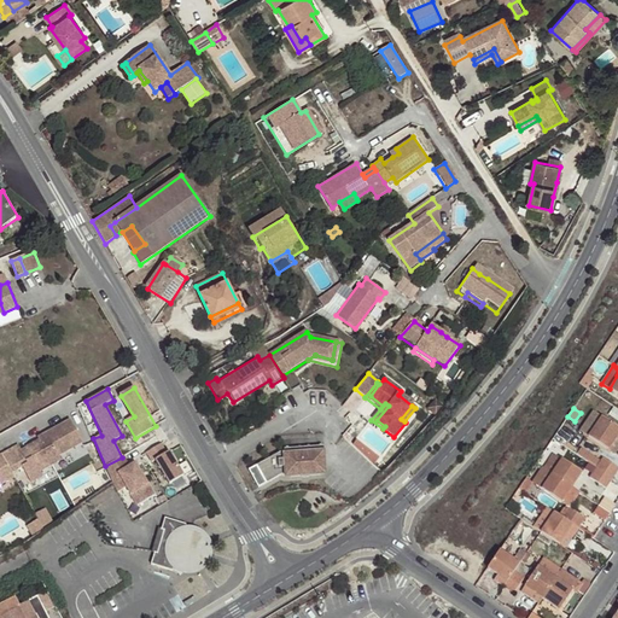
[(617,426),(602,417),(588,437),(608,450),(617,436),(617,426)]
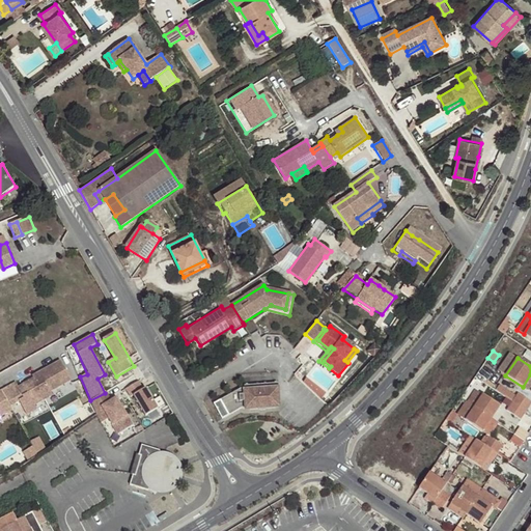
[(53,392),(74,381),(63,361),(42,372),(44,375),(36,380),(20,388),(18,383),(3,390),(10,404),(20,400),(27,414),(38,409),(36,406),(55,395),(53,392)]
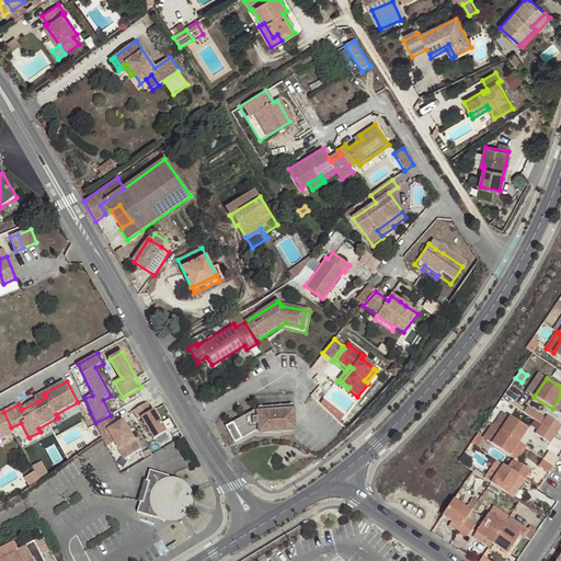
[(168,431),(150,401),(134,410),(139,419),(142,416),(155,438),(168,431)]
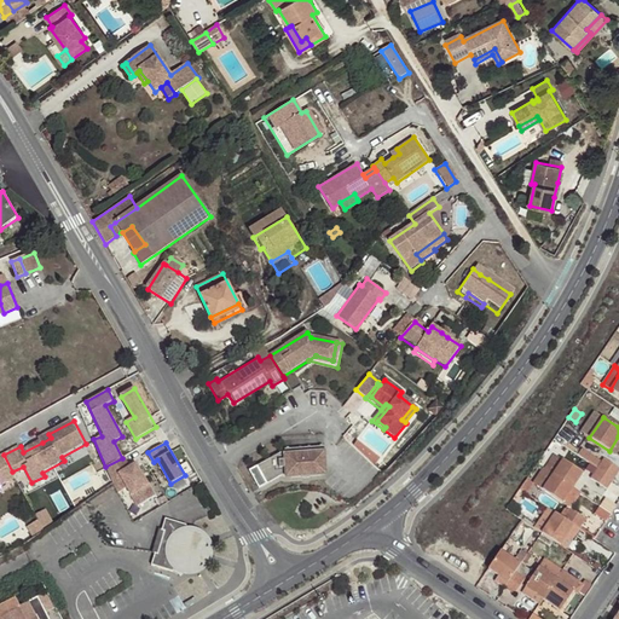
[(323,458),(323,447),(283,450),(283,451),(255,466),(265,484),(279,476),(278,474),(284,473),(285,481),(289,480),(289,481),(300,480),(300,478),(308,476),(308,480),(319,479),(324,479),(323,458)]
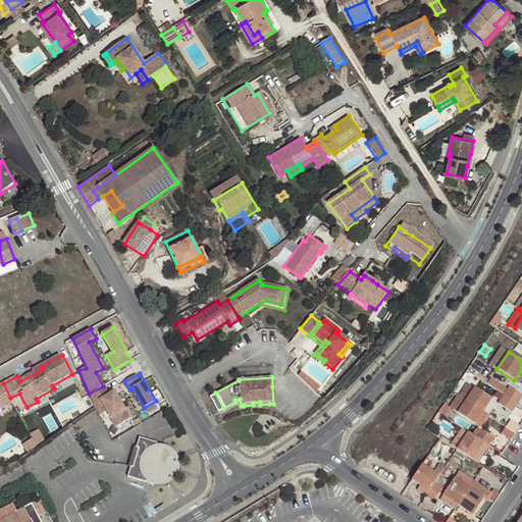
[(504,395),(518,404),(521,397),(521,394),(510,385),(507,388),(490,378),(486,383),(504,395)]
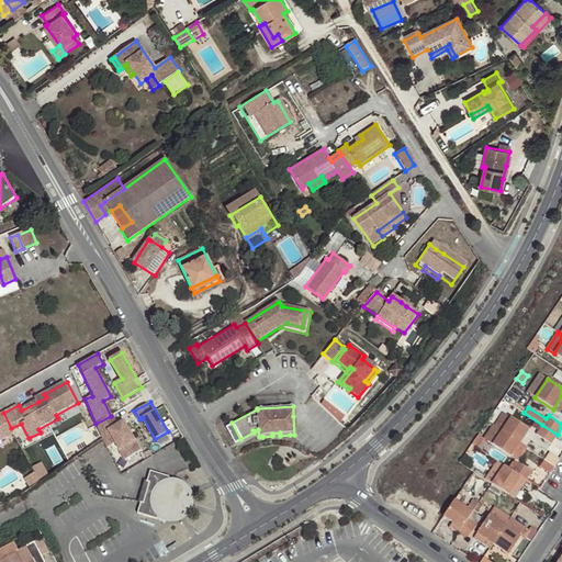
[(504,412),(495,426),(502,430),(510,416),(504,412)]
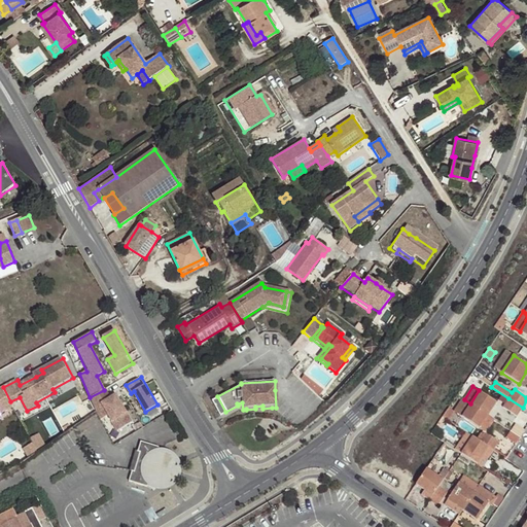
[(10,401),(3,387),(0,388),(0,415),(2,415),(1,412),(12,406),(10,401)]
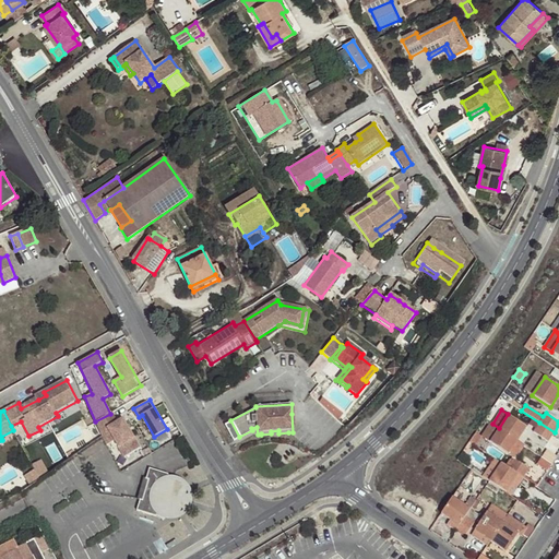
[(111,413),(110,414),(95,421),(102,437),(107,447),(115,441),(125,458),(140,448),(122,419),(117,423),(111,413)]
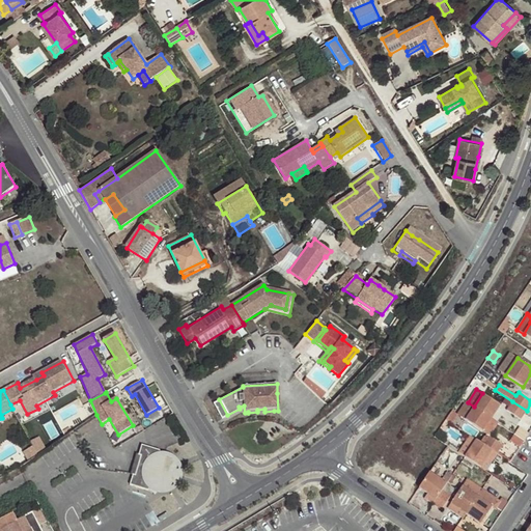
[(482,393),(474,407),(492,418),(500,404),(482,393)]
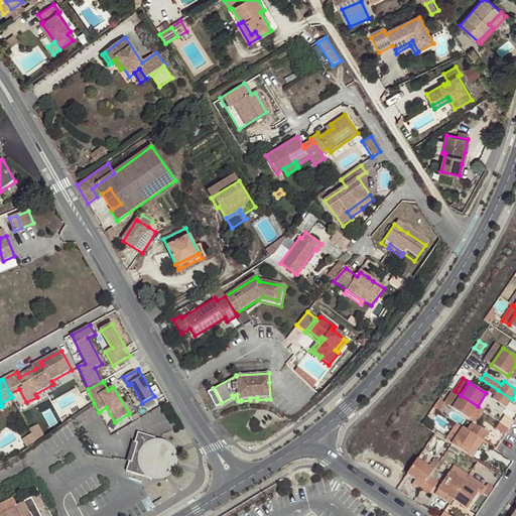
[(452,408),(461,395),(455,391),(453,390),(443,403),(452,408)]
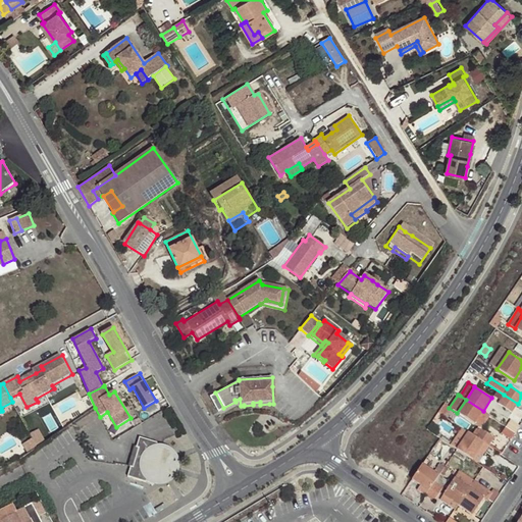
[(512,412),(518,404),(504,395),(498,403),(512,412)]
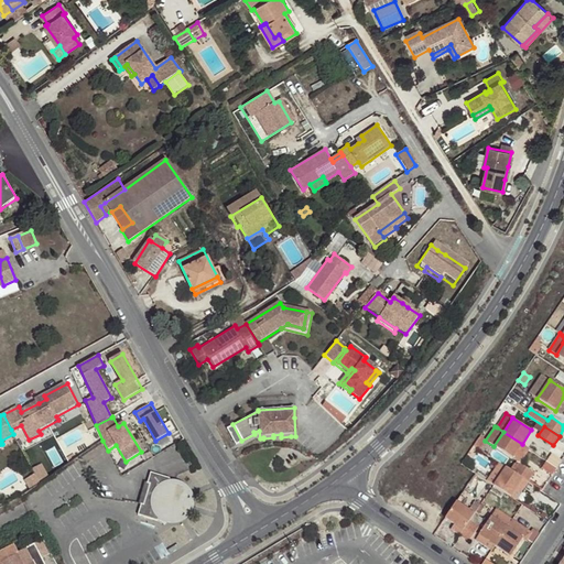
[(522,444),(527,447),(535,433),(531,430),(522,444)]
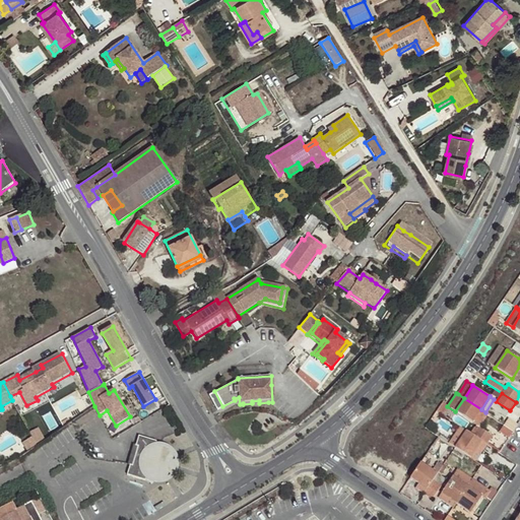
[(464,398),(455,411),(472,423),(481,409),(464,398)]
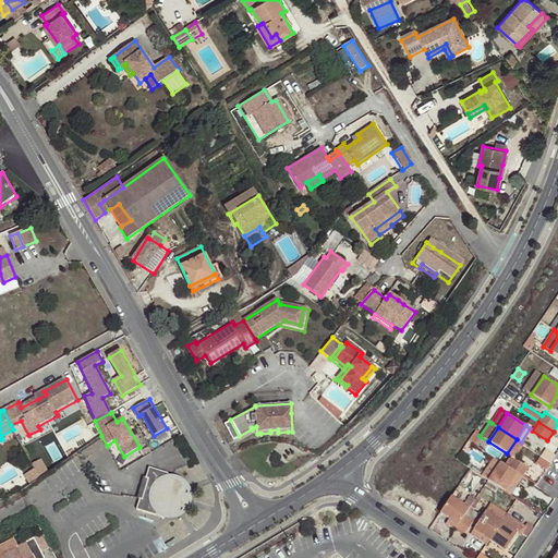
[(511,457),(521,443),(517,439),(507,453),(511,457)]
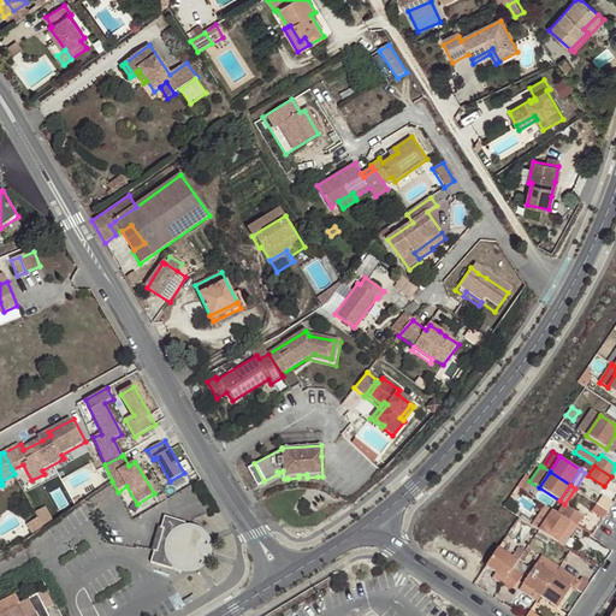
[(594,513),(606,517),(615,501),(604,495),(594,513)]
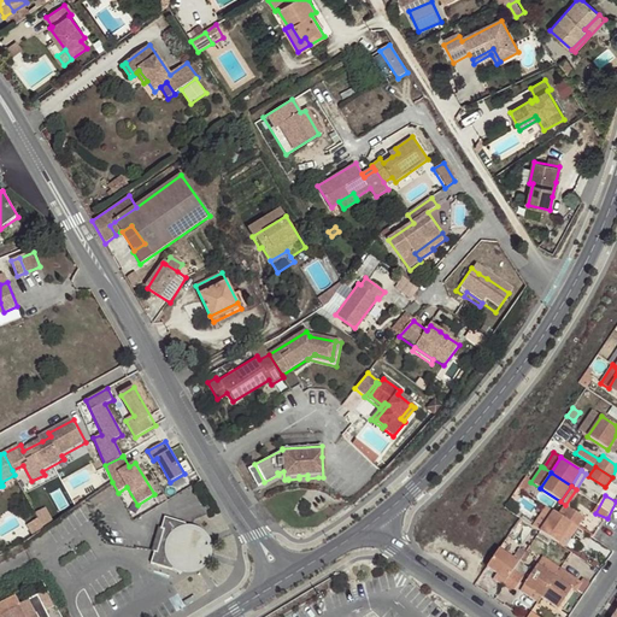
[(558,504),(553,511),(562,516),(566,509),(558,504)]
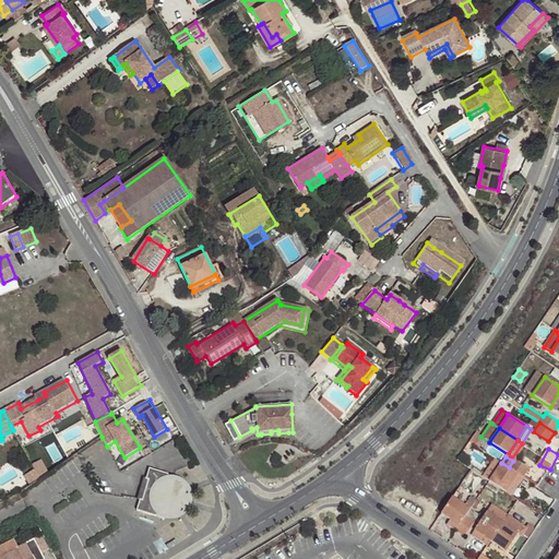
[(30,483),(49,472),(43,459),(33,464),(35,470),(25,475),(30,483)]
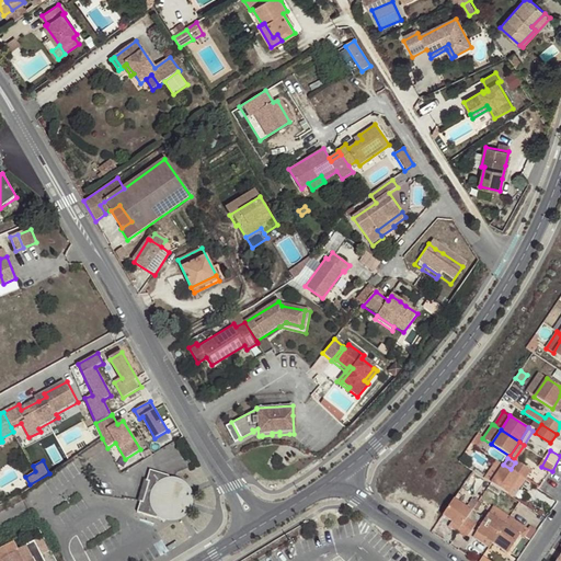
[(503,465),(497,460),(485,479),(492,482),(503,465)]
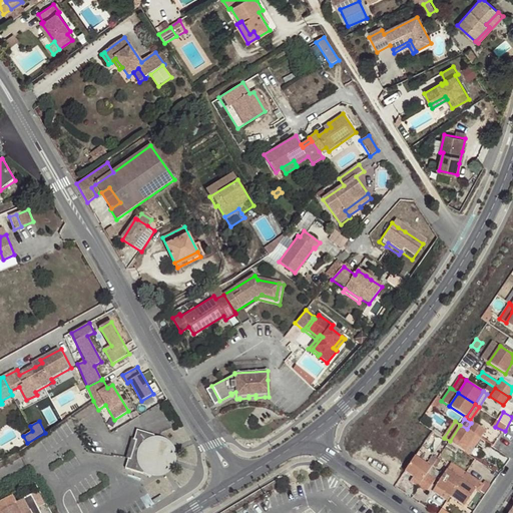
[(467,429),(480,438),(486,429),(472,421),(471,423),(467,429)]
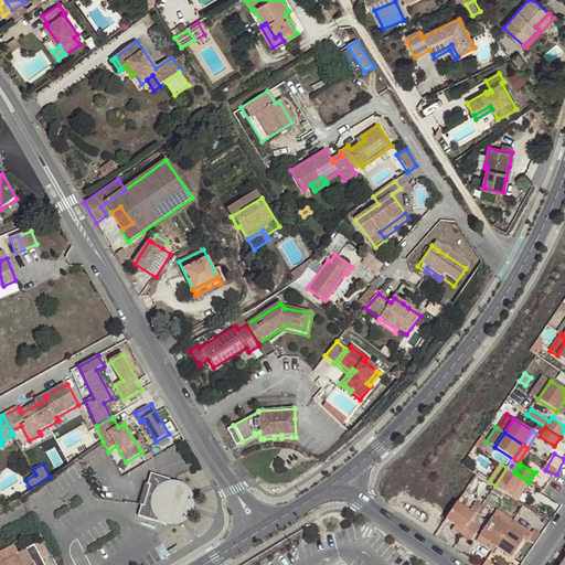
[(524,489),(529,482),(514,472),(507,468),(496,486),(512,497),(519,486),(524,489)]
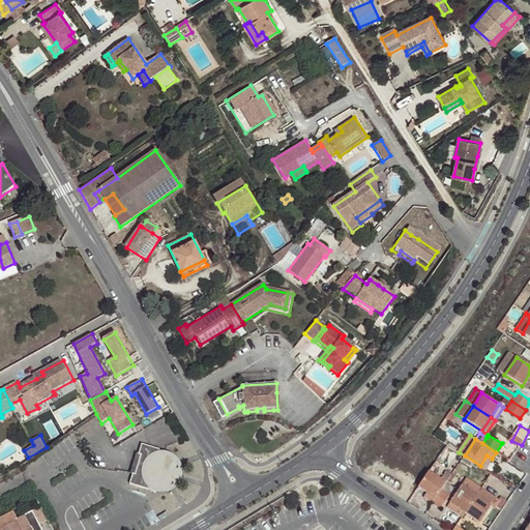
[(12,440),(0,447),(0,458),(2,462),(20,450),(12,440)]
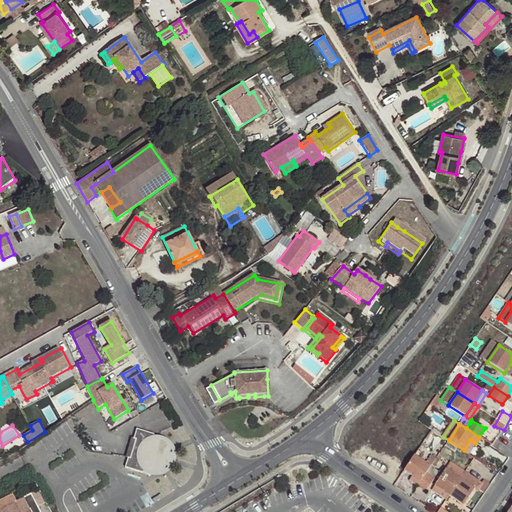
[(434,426),(432,430),(440,435),(443,432),(434,426)]
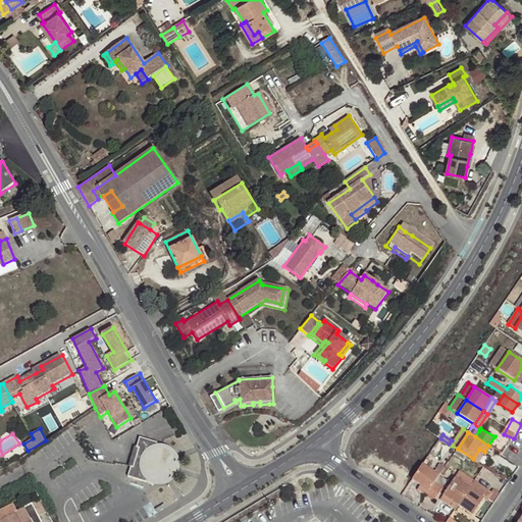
[(159,441),(141,435),(127,475),(146,481),(149,477),(151,479),(156,480),(160,481),(166,480),(171,477),(172,475),(174,474),(175,472),(177,466),(177,460),(175,456),(171,451),(167,449),(163,447),(159,447),(159,441)]
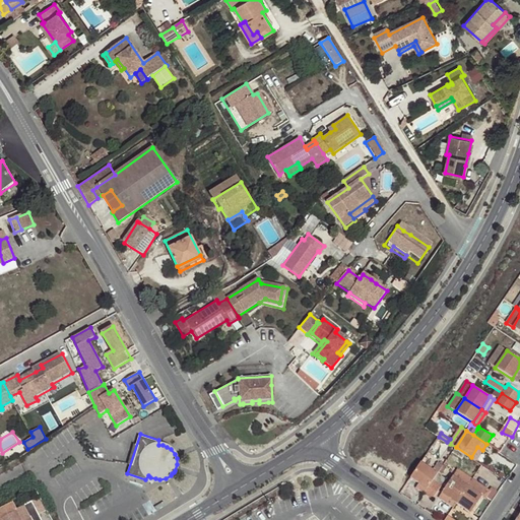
[(471,457),(476,461),(482,450),(477,447),(471,457)]
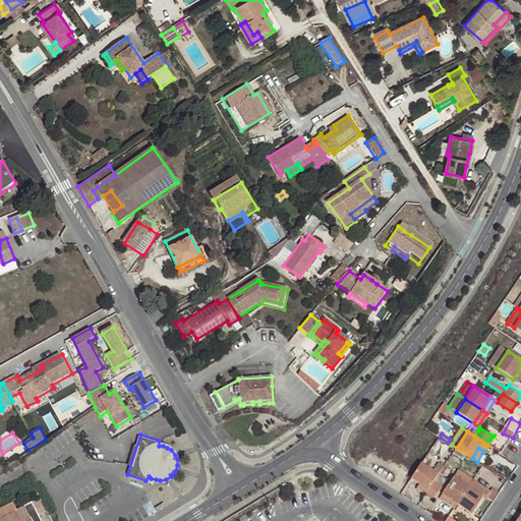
[(422,463),(411,478),(420,483),(422,485),(419,490),(425,495),(435,481),(443,469),(438,466),(435,471),(422,463)]
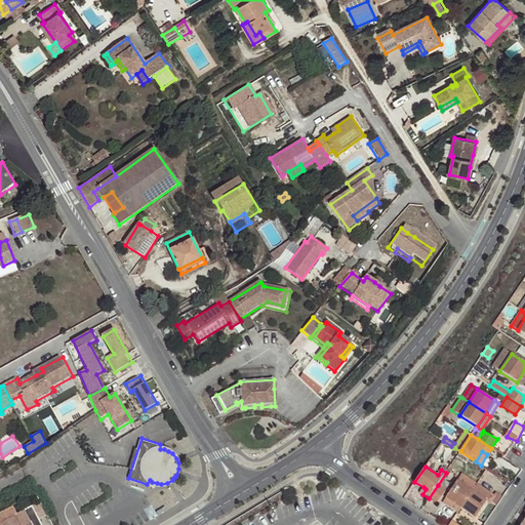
[(460,508),(472,490),(457,480),(445,497),(460,508)]
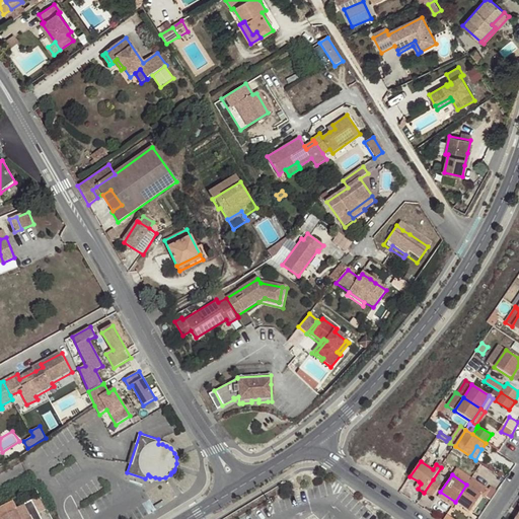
[(433,479),(424,493),(432,498),(441,485),(433,479)]
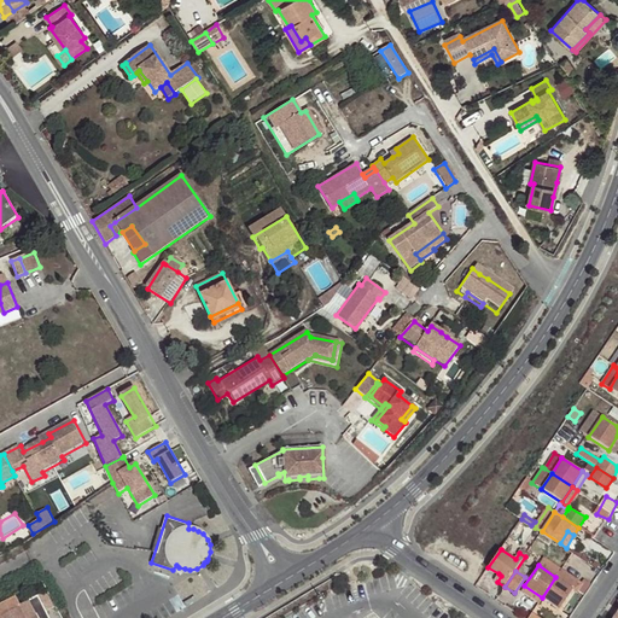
[(573,589),(555,577),(542,598),(560,610),(573,589)]
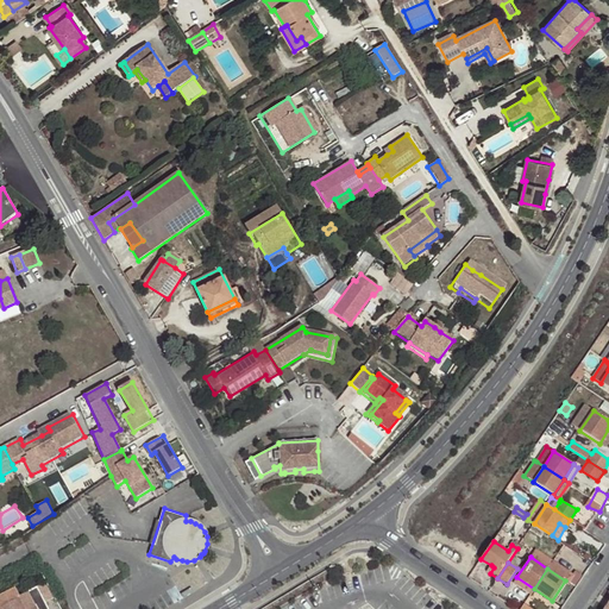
[(513,583),(531,594),(534,589),(516,577),(513,583)]
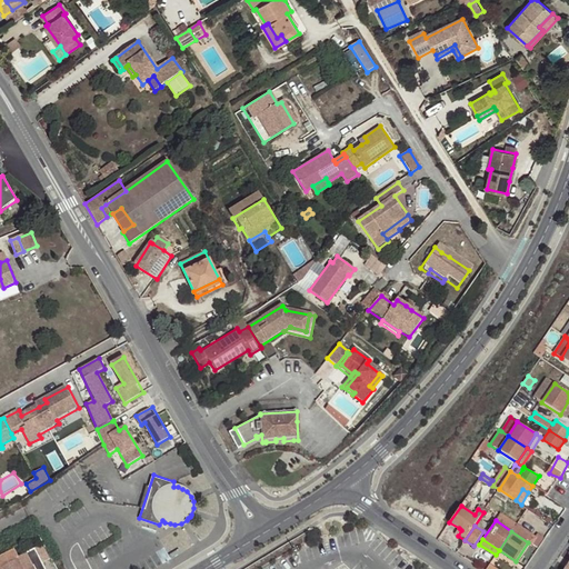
[(0,556),(0,568),(35,568),(33,566),(26,568),(23,568),(12,550),(0,556)]
